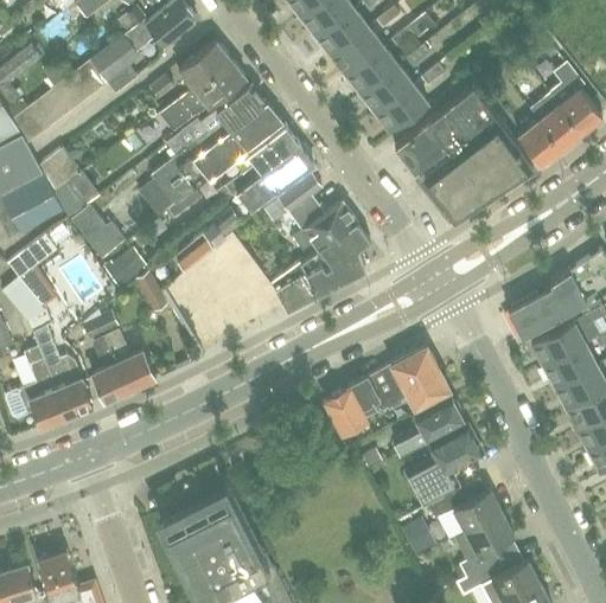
[(126,0),(129,4),(134,0),(81,0),(80,1),(76,5),(88,19),(112,0),(126,0)]
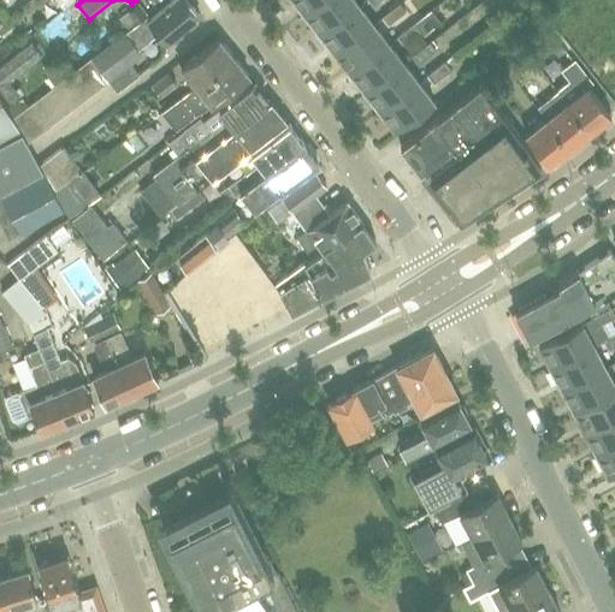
[(200,22),(183,0),(181,0),(152,23),(148,19),(129,35),(92,63),(107,83),(108,82),(118,94),(140,78),(130,65),(142,57),(139,52),(158,37),(166,48),(200,22)]
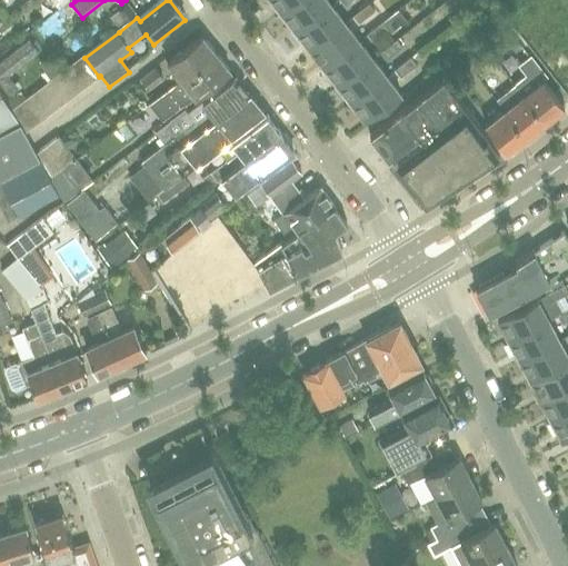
[(269,0),(282,17),(302,0),(269,0)]
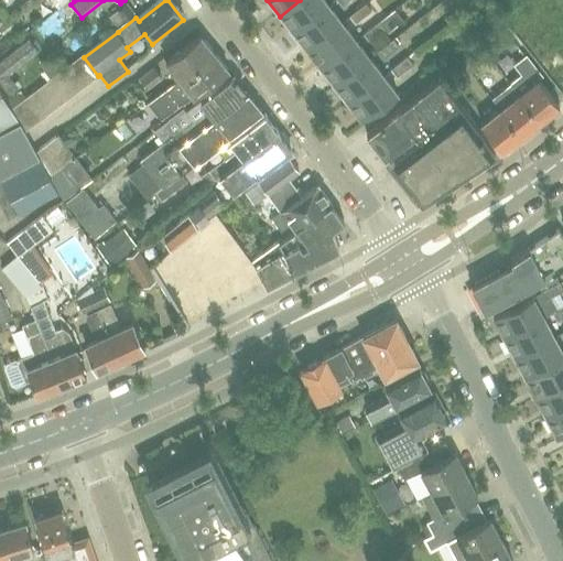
[(300,0),(280,17),(293,34),(328,7),(323,0),(300,0)]
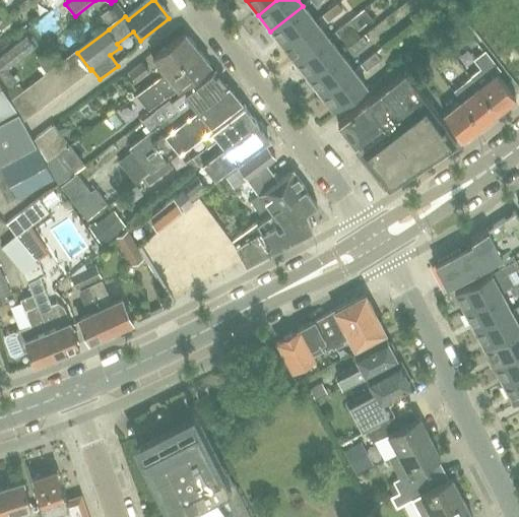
[(459,0),(449,0),(447,2),(453,8),(461,1),(459,0)]
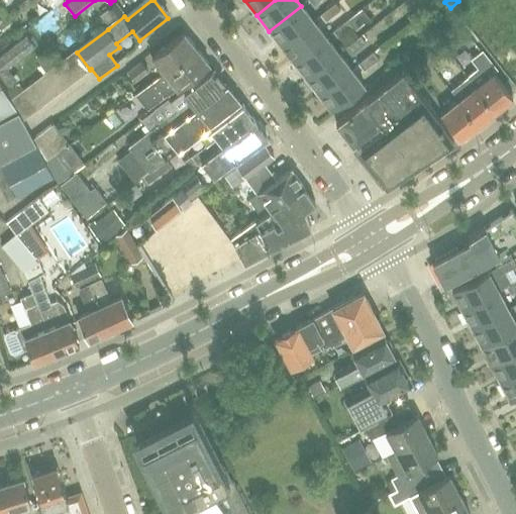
[(458,1),(450,8),(455,15),(463,8),(458,1)]
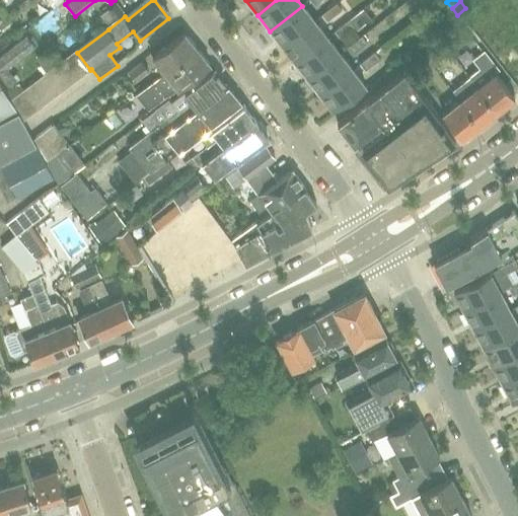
[(125,16),(117,5),(100,18),(108,29),(125,16)]
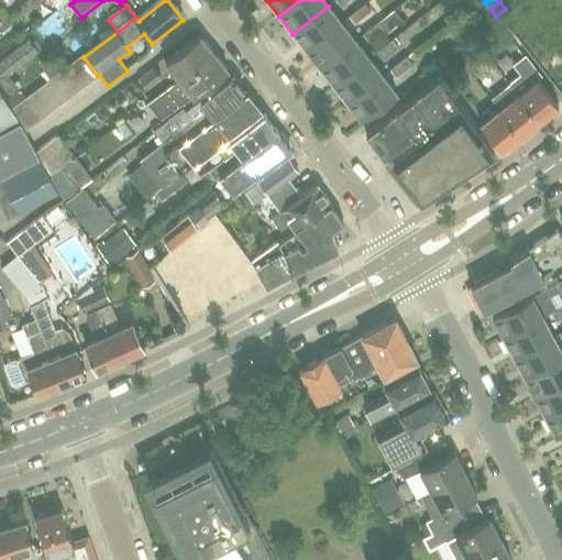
[(293,34),(306,52),(341,24),(328,7),(293,34)]
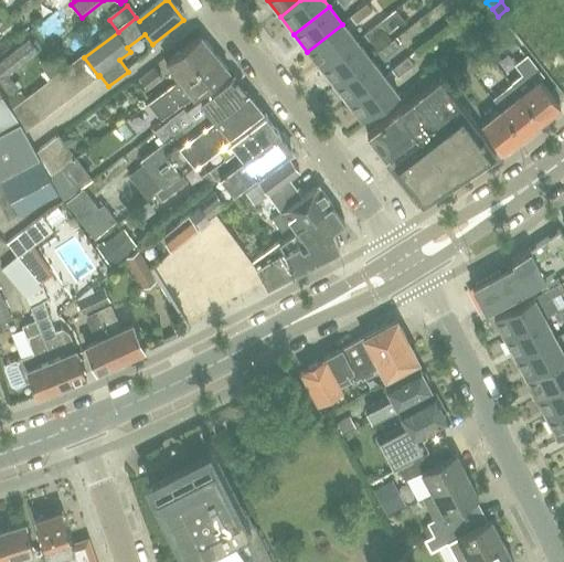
[(366,7),(352,19),(358,25),(373,13),(366,7)]
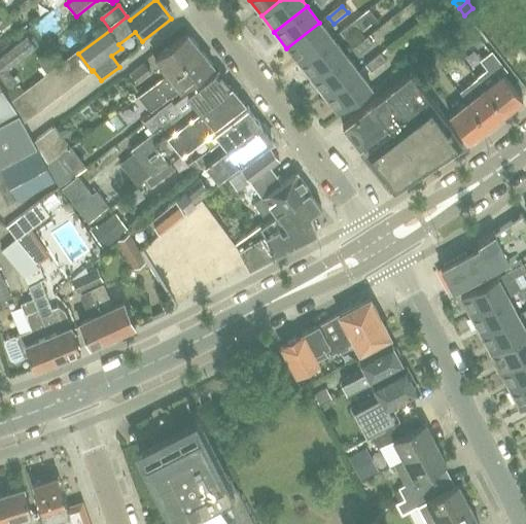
[(472,8),(464,15),(469,22),(478,14),(472,8)]
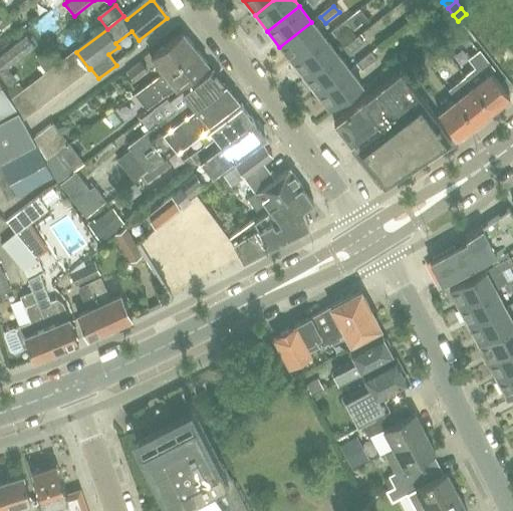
[(466,14),(458,21),(463,27),(472,21),(466,14)]
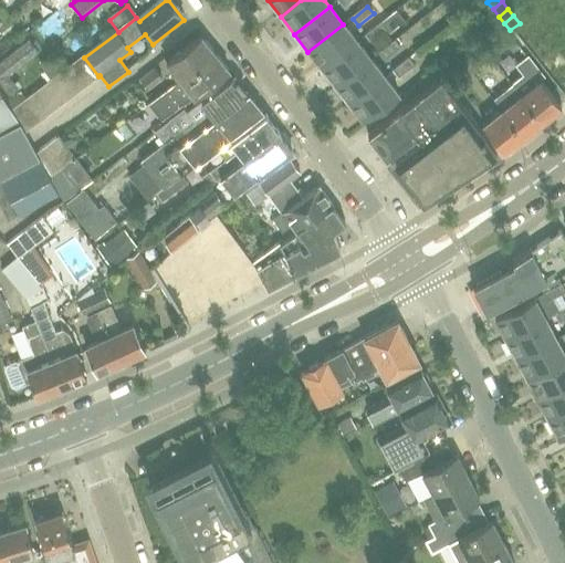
[(520,23),(510,30),(515,38),(525,30),(520,23)]
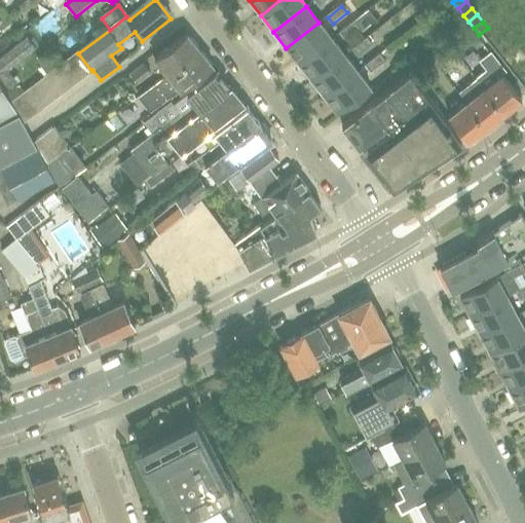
[(319,23),(286,48),(299,65),(332,39),(319,23)]
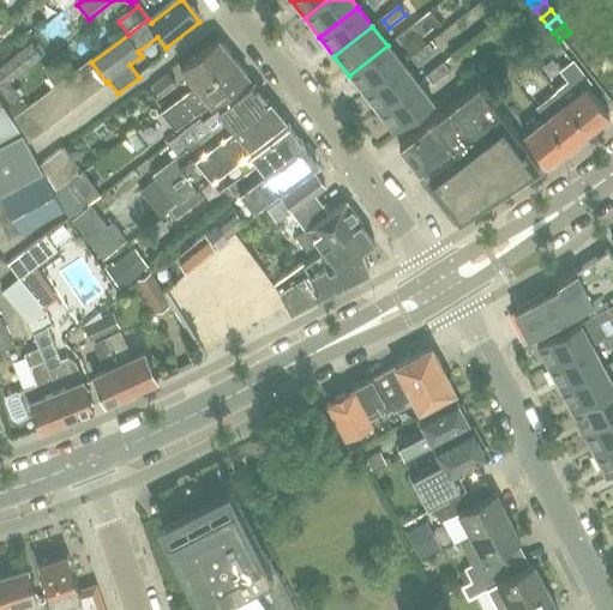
[(414,26),(397,40),(403,47),(420,34),(414,26)]
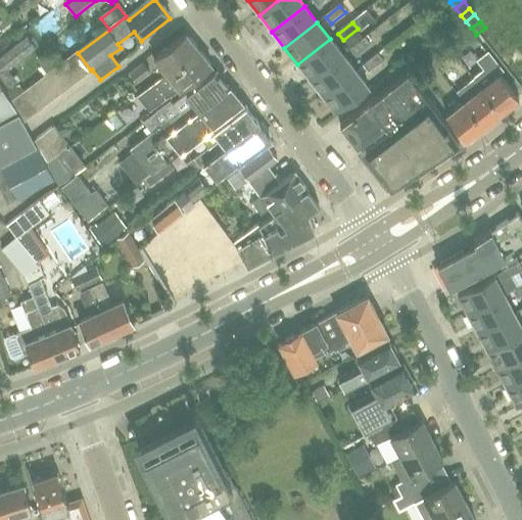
[(485,28),(476,35),(481,41),(490,35),(485,28)]
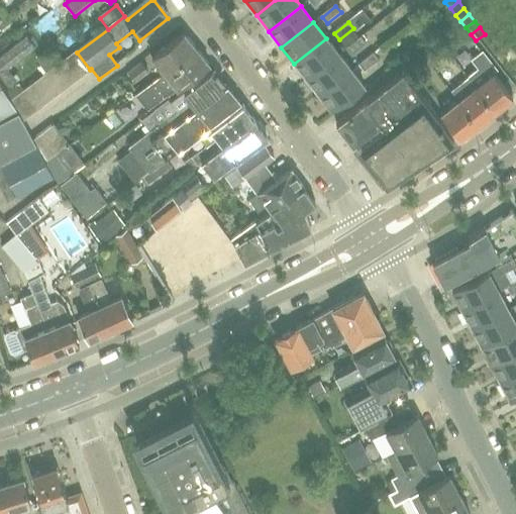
[(485,34),(476,40),(482,47),(490,40),(485,34)]
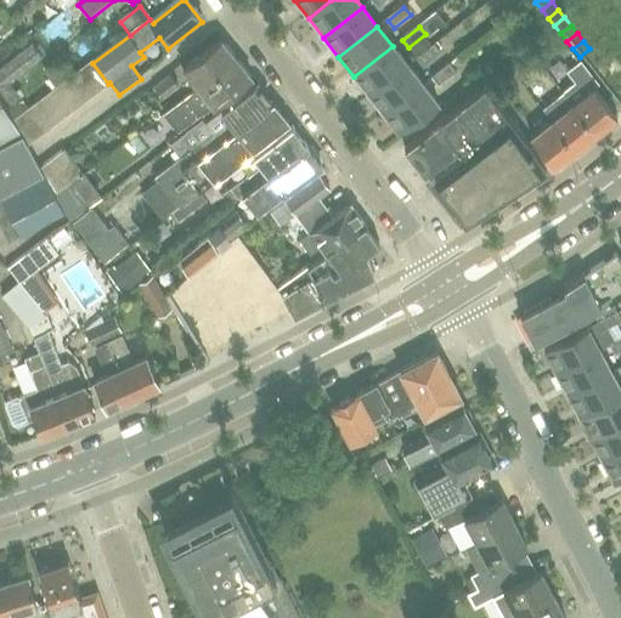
[(237,62),(223,43),(185,72),(199,90),(237,62)]
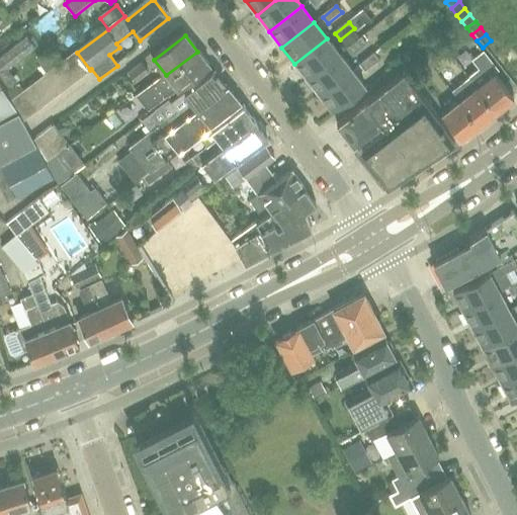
[(17,83),(9,72),(36,51),(26,38),(0,60),(0,77),(8,90),(17,83)]
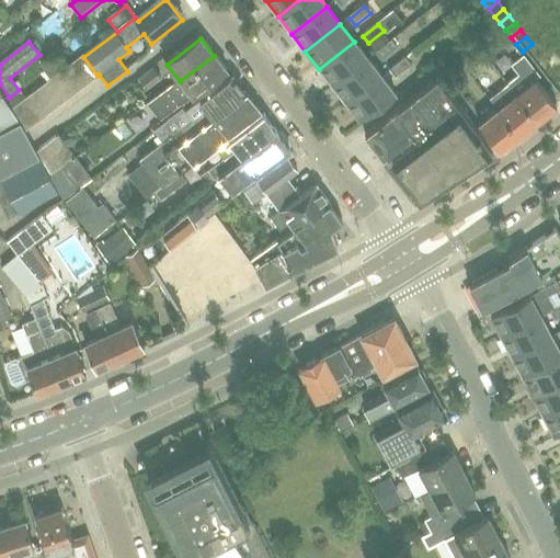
[(319,69),(332,87),(367,59),(354,42),(319,69)]
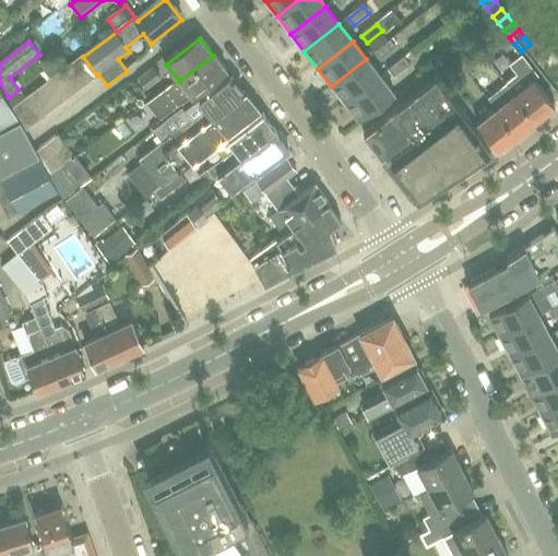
[(381,60),(396,48),(391,42),(376,54),(381,60)]
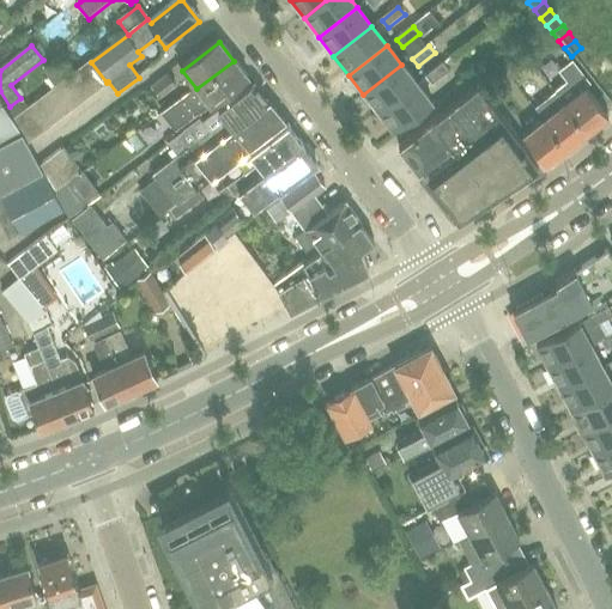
[(539,47),(527,56),(535,67),(547,56),(539,47)]
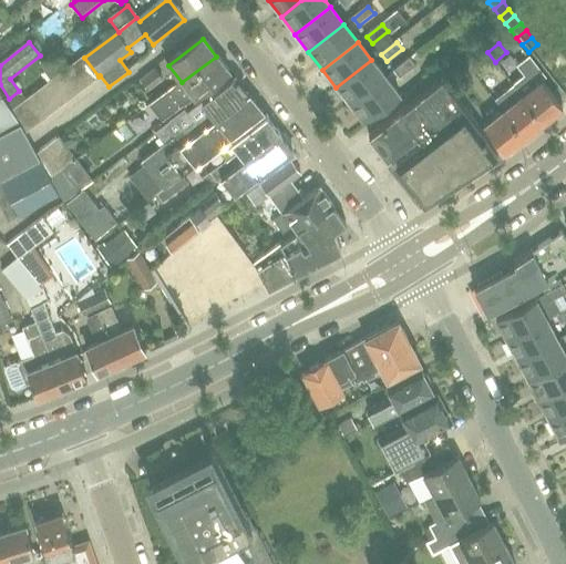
[(537,44),(528,52),(534,59),(543,52),(537,44)]
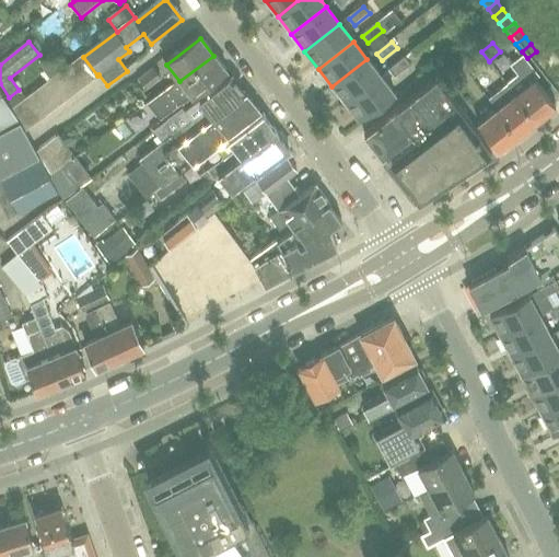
[(536,51),(527,58),(533,66),(542,58),(536,51)]
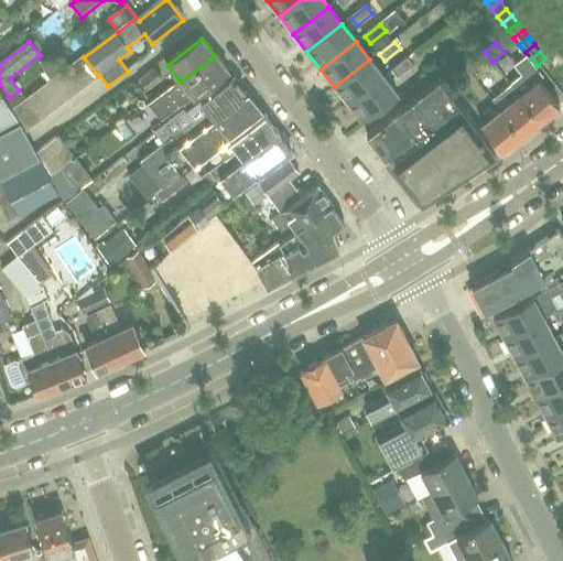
[(194,99),(228,73),(215,56),(181,82),(150,106),(163,121),(182,107),(184,107),(194,99)]
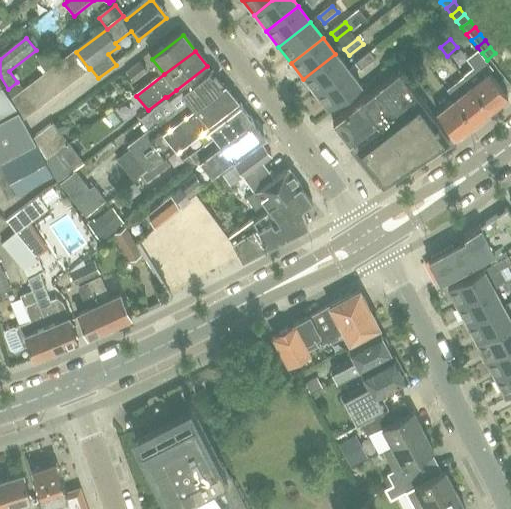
[(421,57),(429,68),(437,62),(428,51),(421,57)]
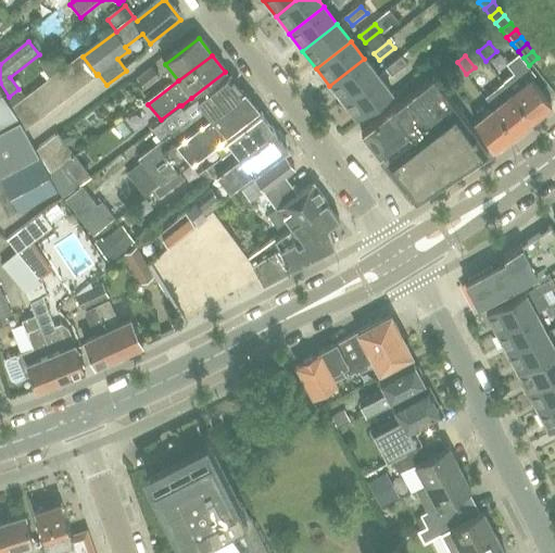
[(97,75),(83,57),(74,63),(88,82),(97,75)]
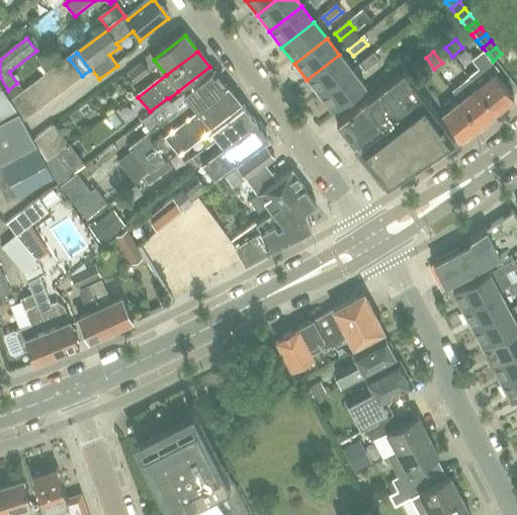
[(501,54),(493,61),(498,67),(507,60),(501,54)]
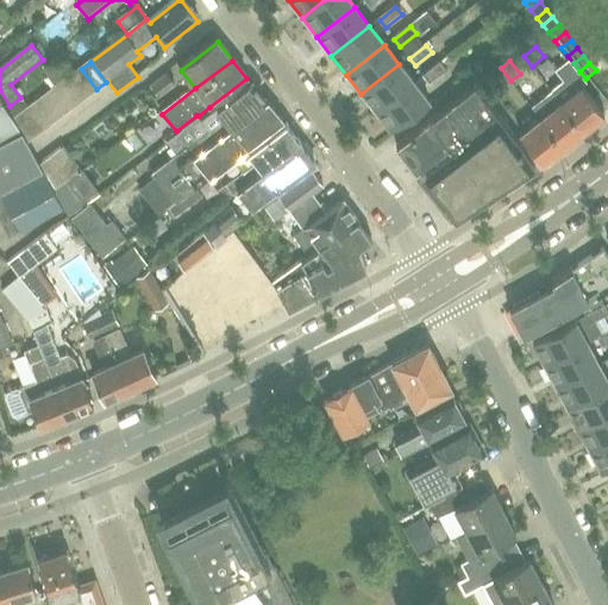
[(361,94),(376,113),(414,83),(399,64),(361,94)]
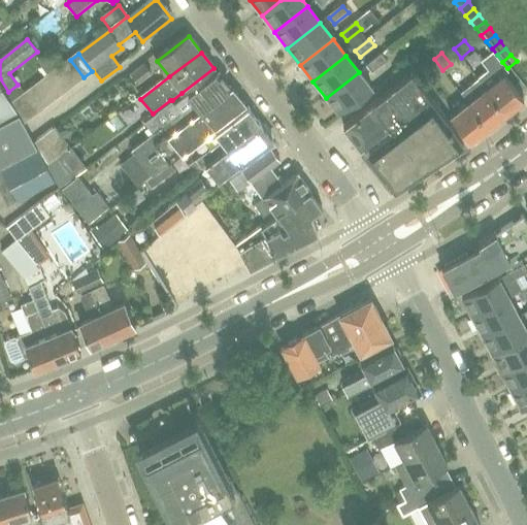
[(359,72),(326,98),(339,116),(372,91),(364,80),(388,63),(382,56),(359,72)]
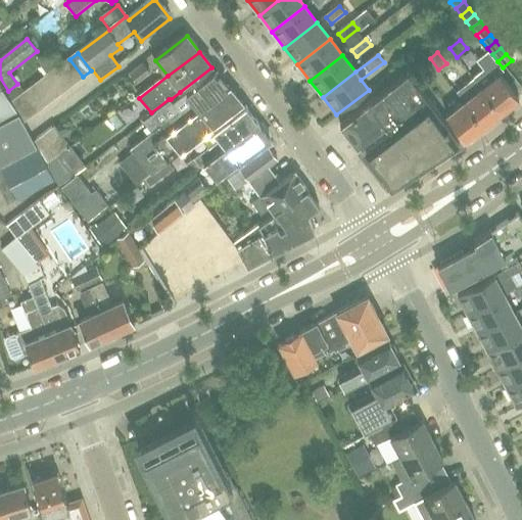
[(438,69),(430,58),(422,64),(430,76),(438,69)]
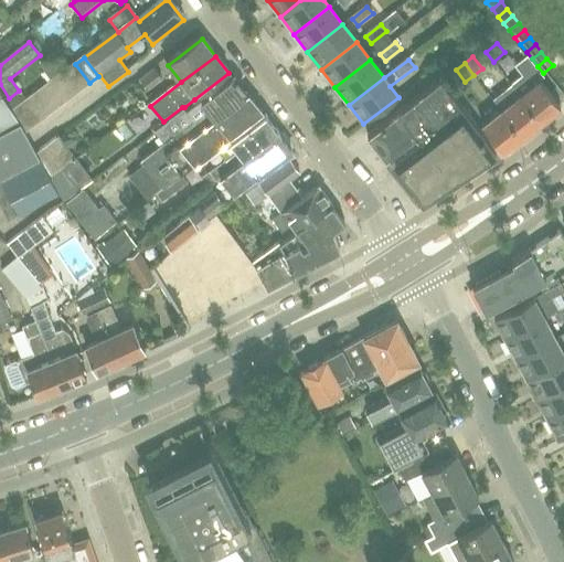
[(89,83),(75,64),(66,71),(81,89),(89,83)]
